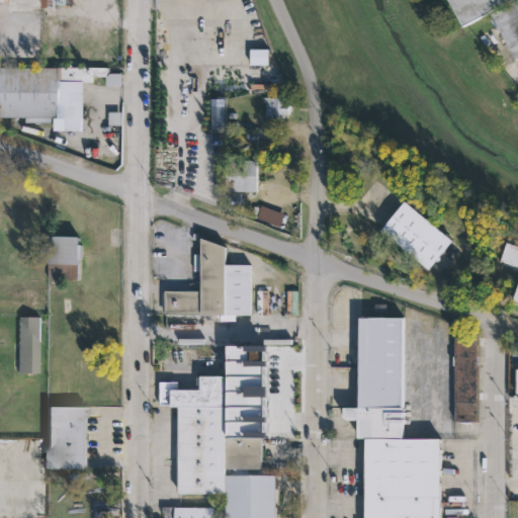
[(512,0),(462,27),(447,0),(512,0)]
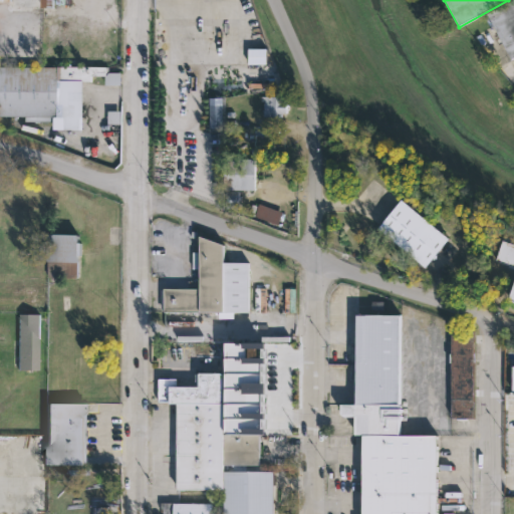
[(513,0),(513,57),(511,59),(487,13),(511,0),(513,0)]
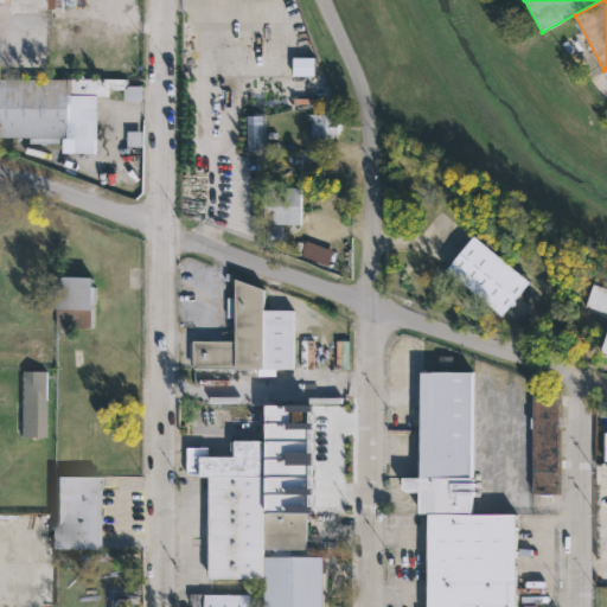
[(319,58),(296,58),(296,77),(319,77),(319,58)]
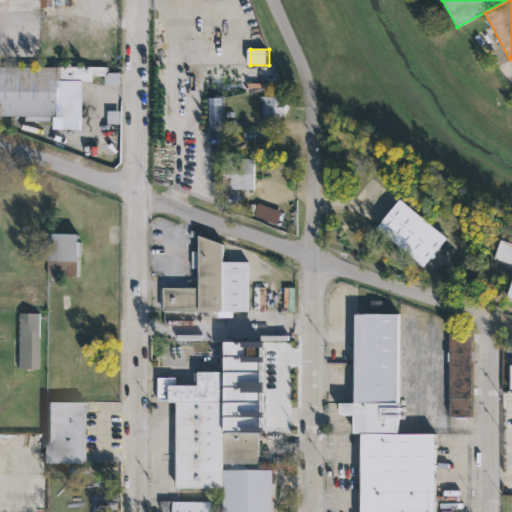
[(57,81),(57,116),(54,116),(54,121),(24,121),(24,116),(0,116),(0,66),(57,66),(57,81)]
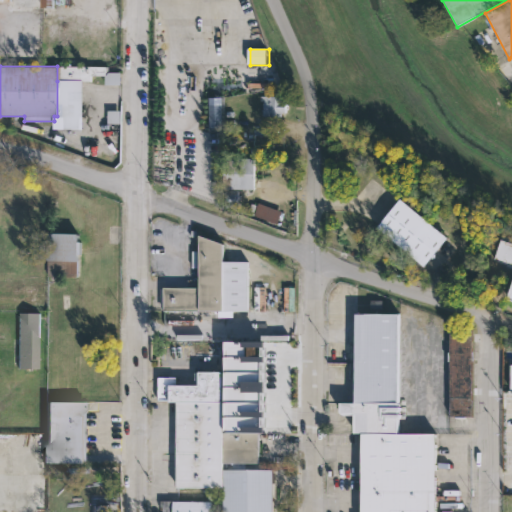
[(57,66),(109,67),(109,72),(120,72),(120,85),(104,85),(104,75),(89,75),(89,81),(57,81),(57,66)]
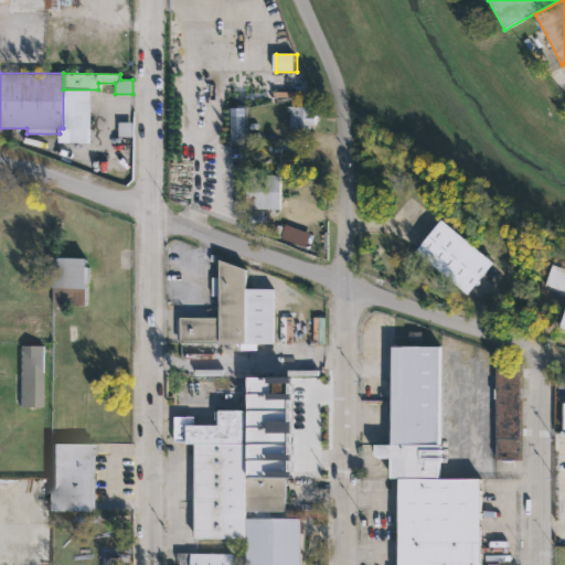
[(313,112),(313,124),(308,124),(308,129),(289,128),(289,112),(286,112),(286,106),(309,106),(309,112),(313,112)]
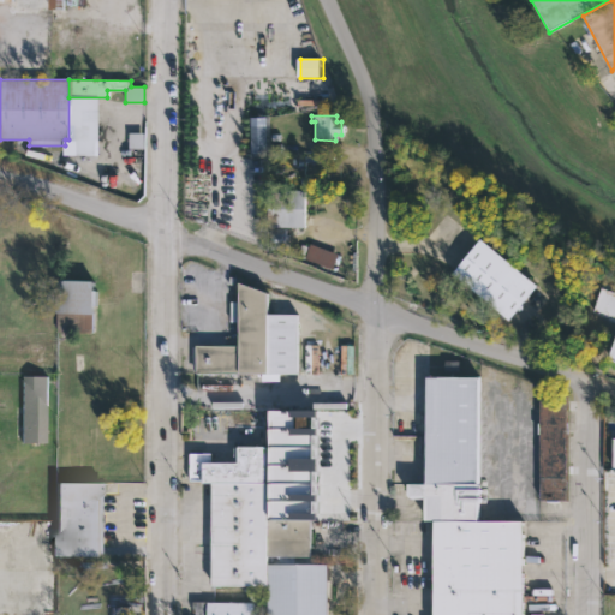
[(266,228),(264,190),(303,190),(303,228),(266,228)]
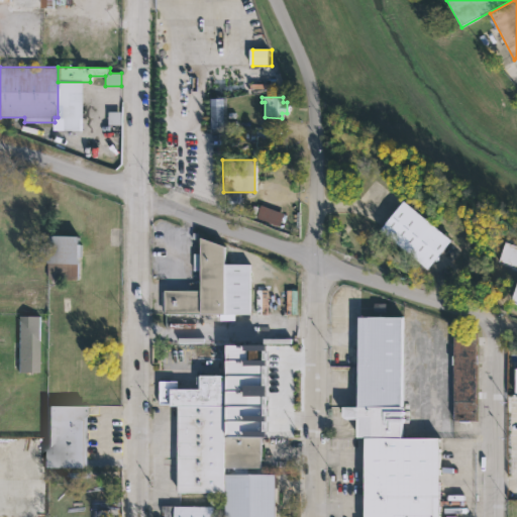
[(426,265),(423,269),(378,229),(402,200),(448,239),(426,265)]
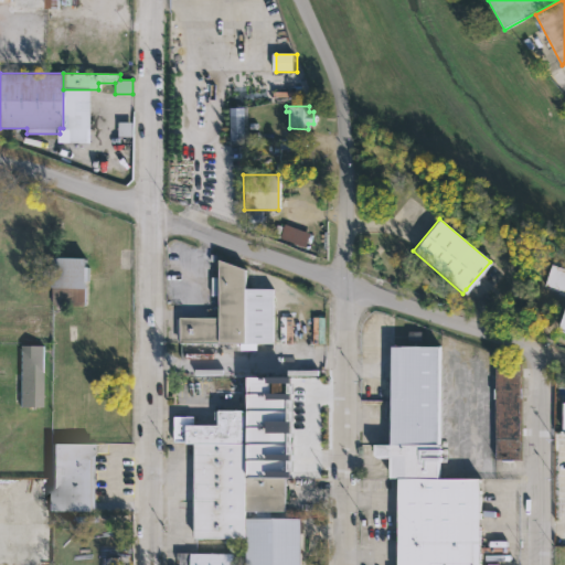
[(290,225),(289,226),(309,233),(305,247),(272,236),(273,234),(267,233),(269,226),(274,227),(275,224),(281,226),(283,224),(290,225)]
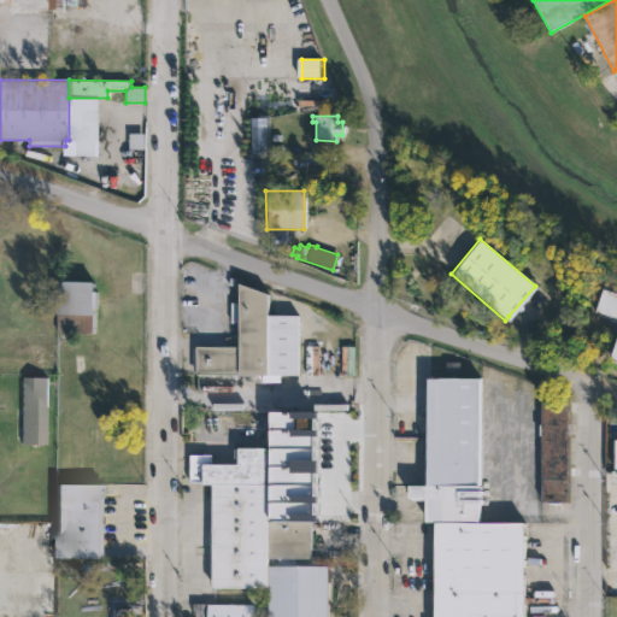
[(94,283),(93,315),(93,334),(53,333),(53,321),(50,321),(51,286),(54,287),(54,282),(94,283)]
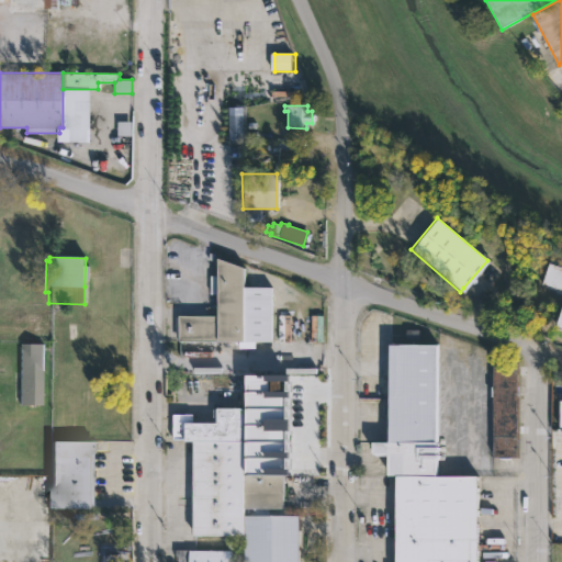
[(242,269),(242,288),(270,288),(270,341),(176,341),(176,316),(215,316),(215,258),(242,269)]
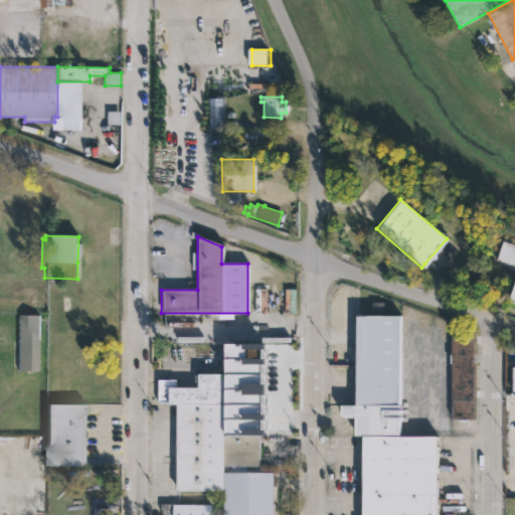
[(38,313),(37,370),(17,370),(18,313),(38,313)]
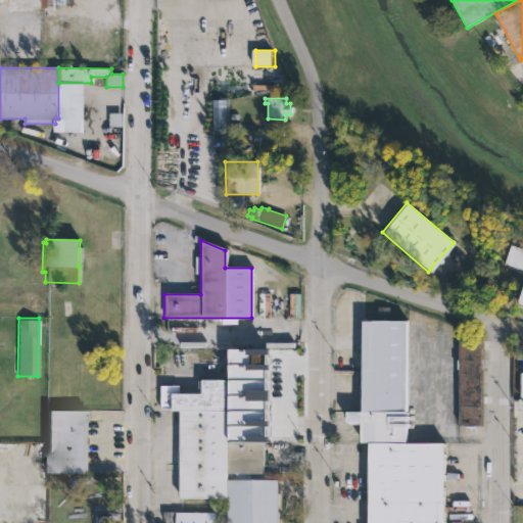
[(405,322),(403,413),(406,413),(406,417),(403,417),(405,424),(403,424),(403,440),(442,440),(441,522),(367,522),(367,439),(359,439),(360,321),(405,322)]
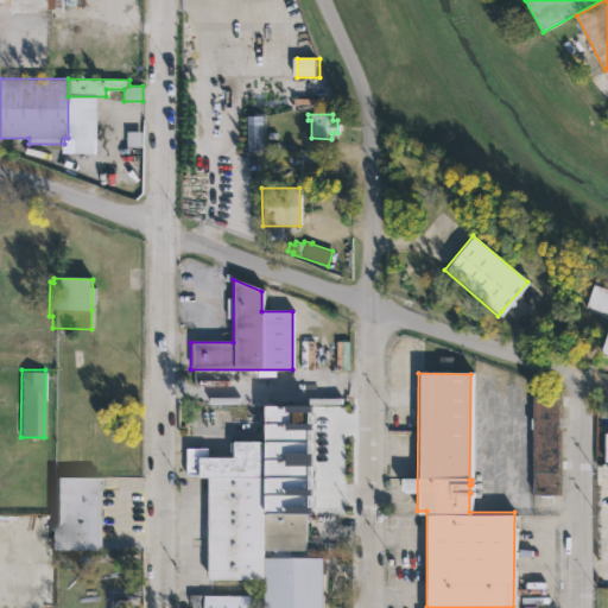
[(558,495),(532,495),(532,392),(558,392),(558,495)]
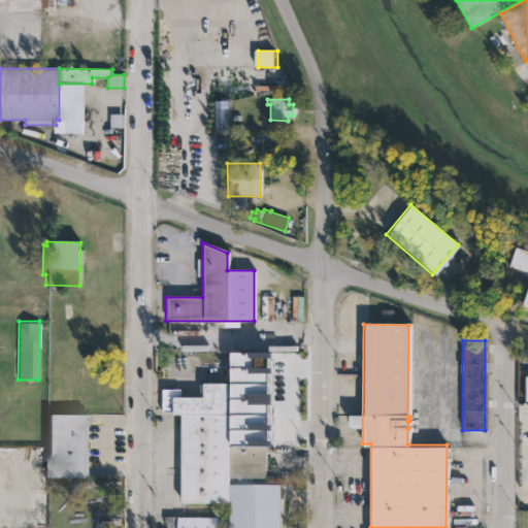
[(227,385),(226,447),(233,447),(233,437),(253,437),(253,447),(265,447),(265,479),(226,477),(226,501),(178,501),(178,416),(160,414),(160,390),(179,390),(179,398),(198,398),(198,385),(227,385)]
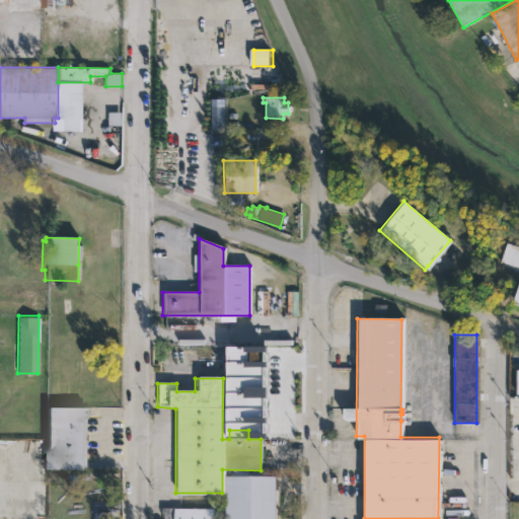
[(12,396),(4,394),(3,403),(11,405),(12,396)]
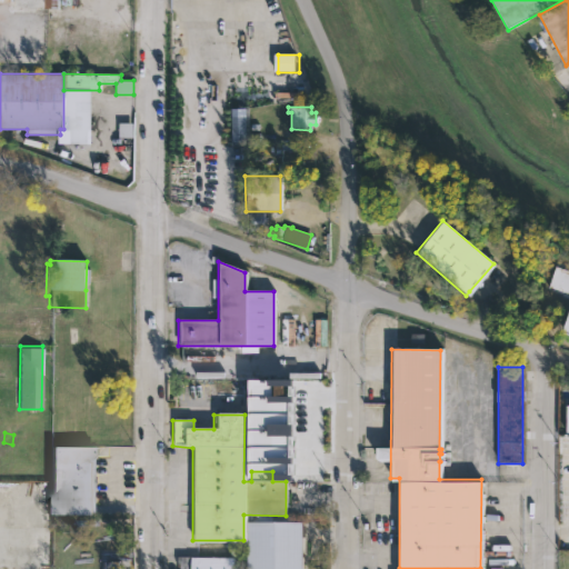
[(52,512),(51,445),(93,445),(95,511),(52,512)]
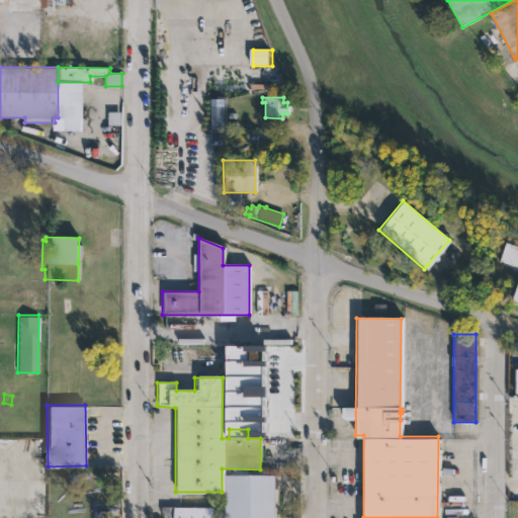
[(211,506),(211,517),(162,517),(162,512),(160,512),(160,505),(211,506)]
